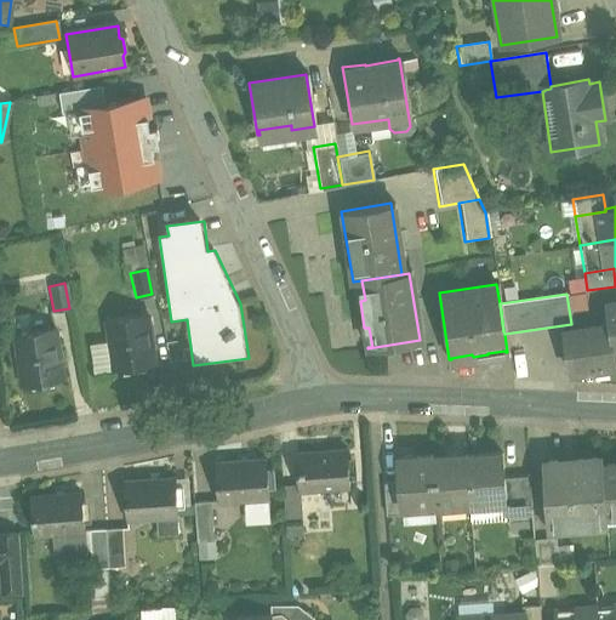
[(615,300),(603,303),(606,324),(562,331),(568,371),(615,365),(614,354),(615,353),(615,300)]
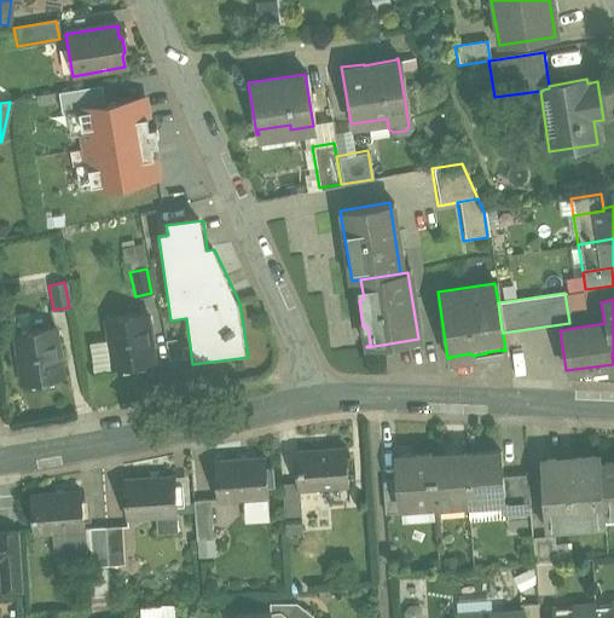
[(144,313),(105,319),(109,340),(105,341),(110,369),(151,363),(144,313)]
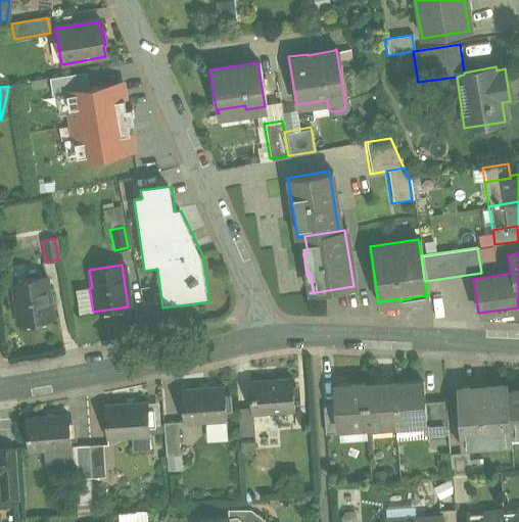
[(44,278),(11,283),(14,300),(11,301),(15,325),(51,319),(44,278)]
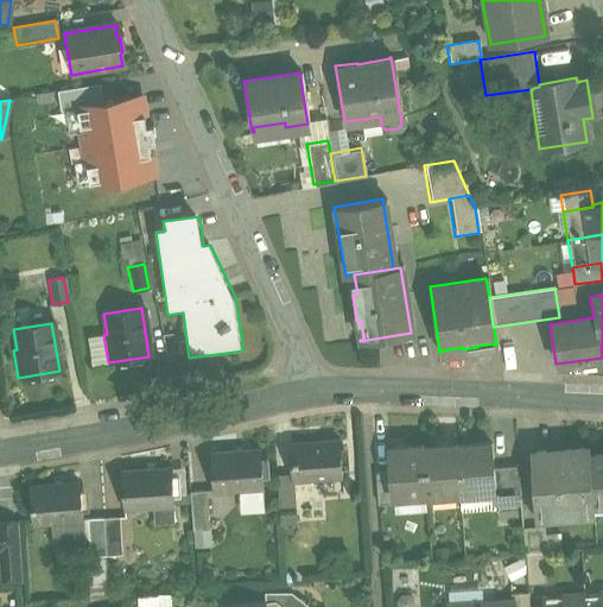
[(338,442),(290,446),(292,475),(292,481),(293,481),(341,478),(338,442)]
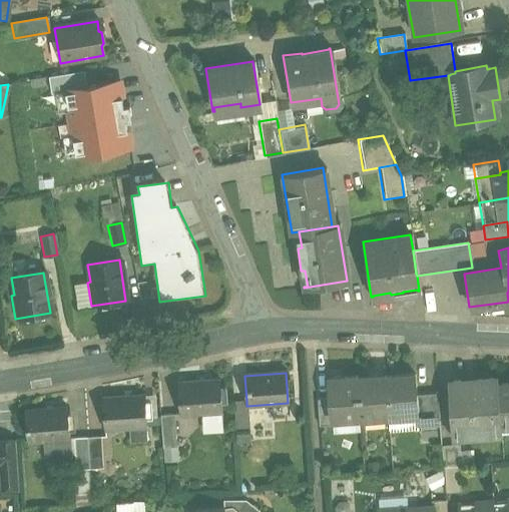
[(357,376),(327,378),(328,398),(330,417),(331,417),(360,416),(357,378),(357,376)]
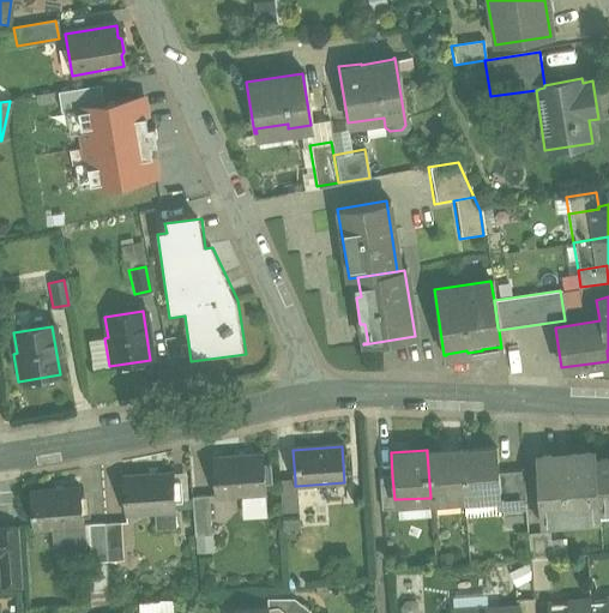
[(460,450),(427,452),(430,498),(430,500),(464,498),(460,452),(460,450)]
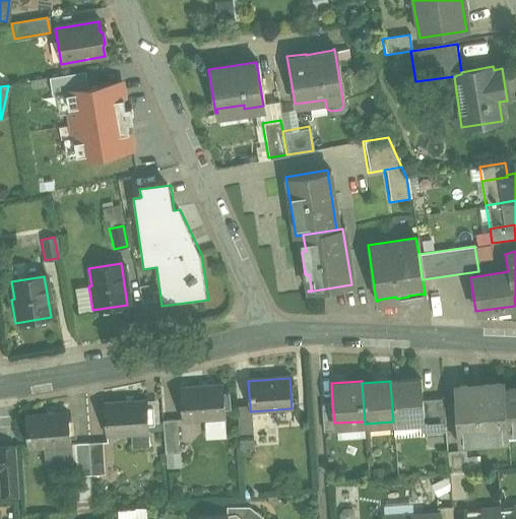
[(420,381),(390,383),(393,422),(393,424),(422,422),(423,422),(422,399),(420,381)]
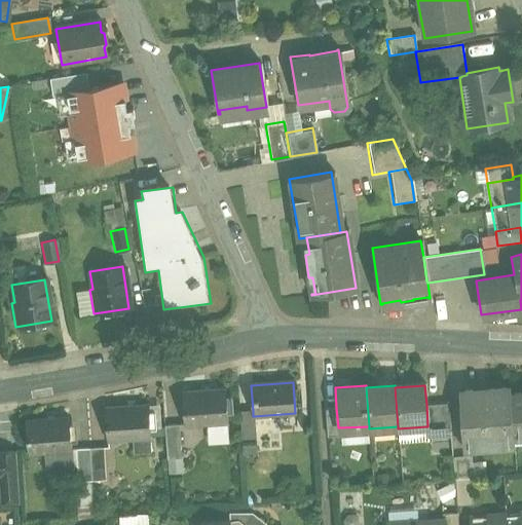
[(508,387),(458,390),(462,447),(483,445),(483,447),(495,446),(495,444),(512,443),(512,437),(509,394),(508,387)]
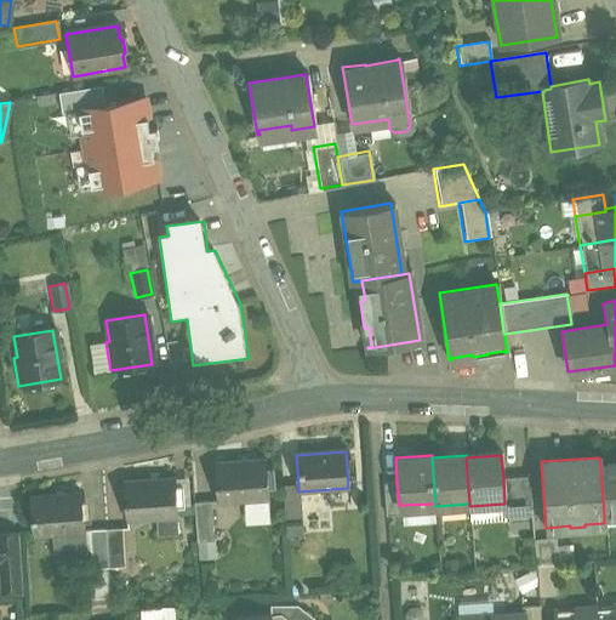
[(264,461),(214,465),(216,502),(267,499),(264,461)]
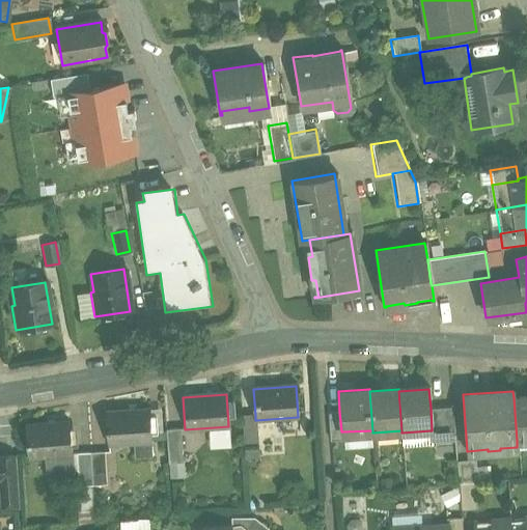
[(526,396),(514,397),(517,441),(526,440),(526,396)]
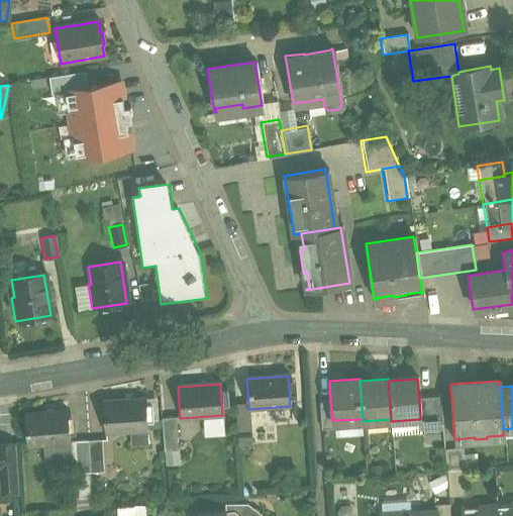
[(439,396),(419,397),(420,419),(419,419),(419,424),(441,423),(439,396)]
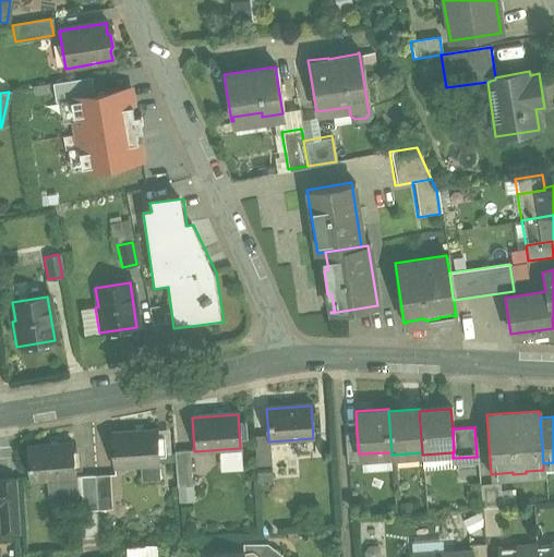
[(155,428),(109,432),(112,465),(157,462),(155,428)]
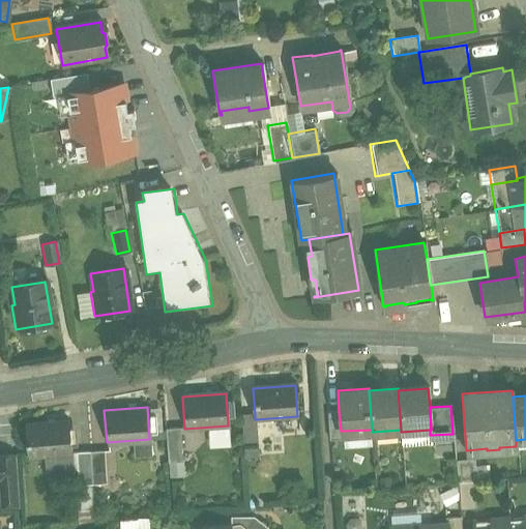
[(339,411),(326,412),(328,439),(343,438),(342,431),(341,431),(339,411)]
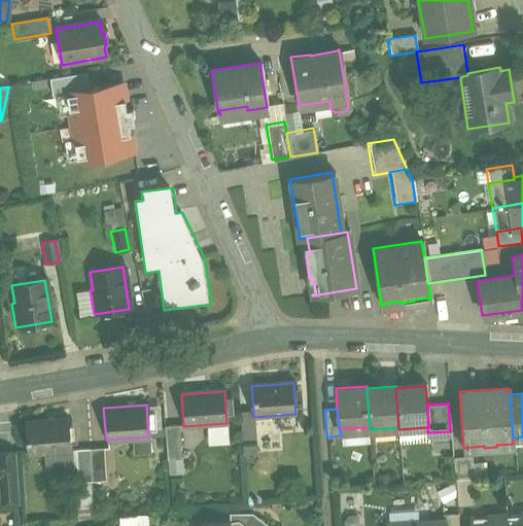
[(253,412),(239,413),(242,456),(256,454),(254,417),(253,417),(253,412)]
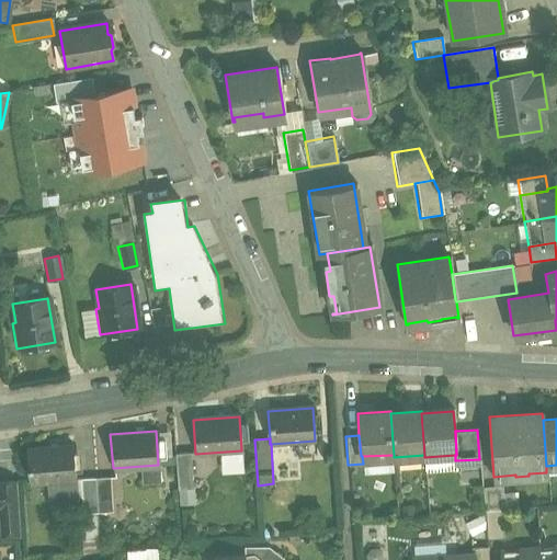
[(71,445),(26,449),(30,482),(75,478),(71,445)]
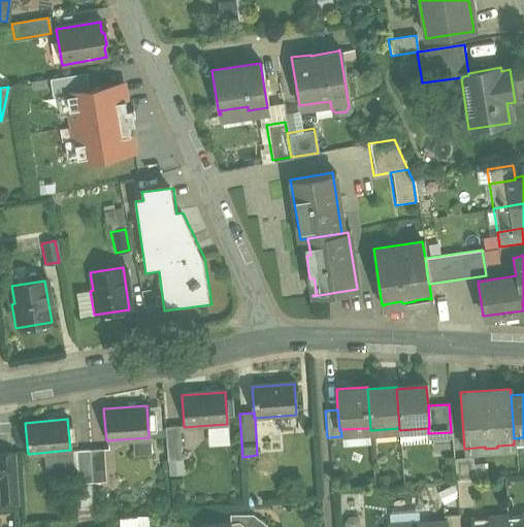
[(177,426),(162,427),(165,462),(181,461),(177,426)]
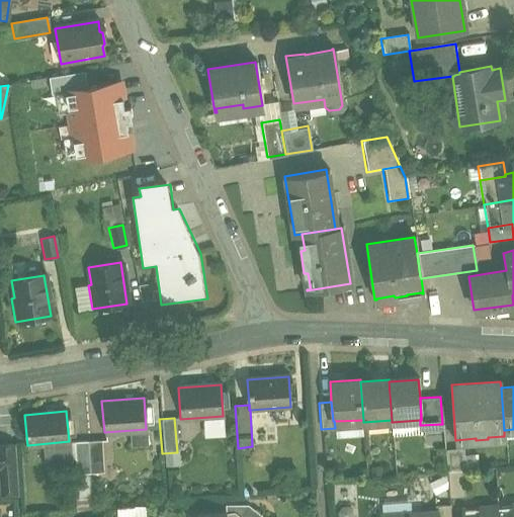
[(100,440),(87,441),(89,474),(103,472),(100,440)]
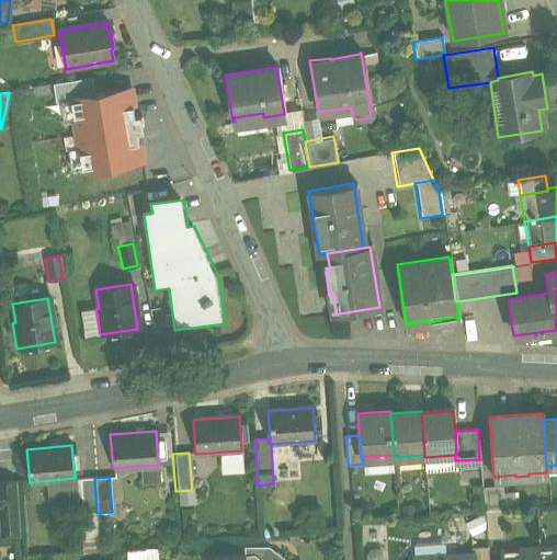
[(94,478),(79,479),(82,514),(97,513),(94,478)]
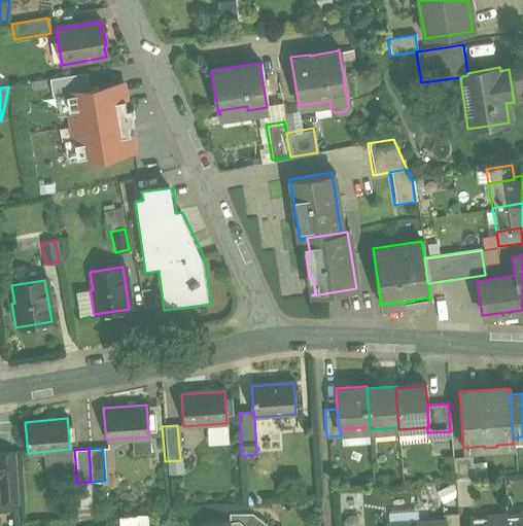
[(14,453),(0,454),(0,491),(1,505),(19,504),(14,453)]
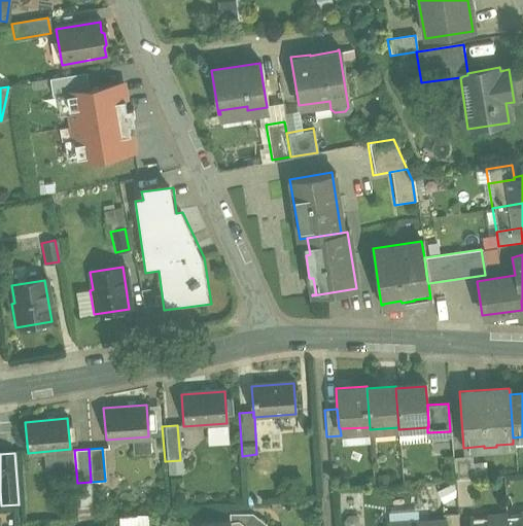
[(471,457),(452,458),(454,481),(468,480),(472,480),(471,457)]
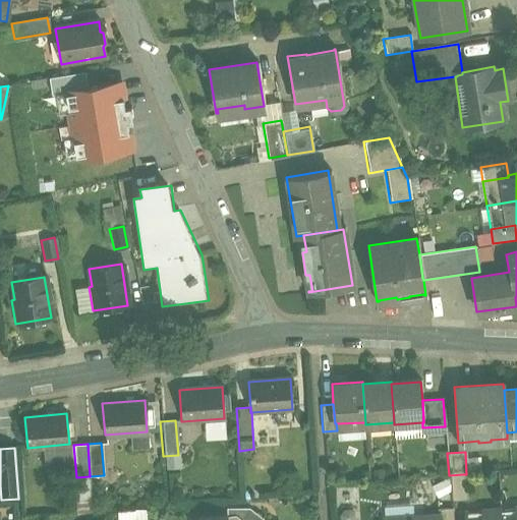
[(463,474),(449,475),(451,502),(465,501),(463,474)]
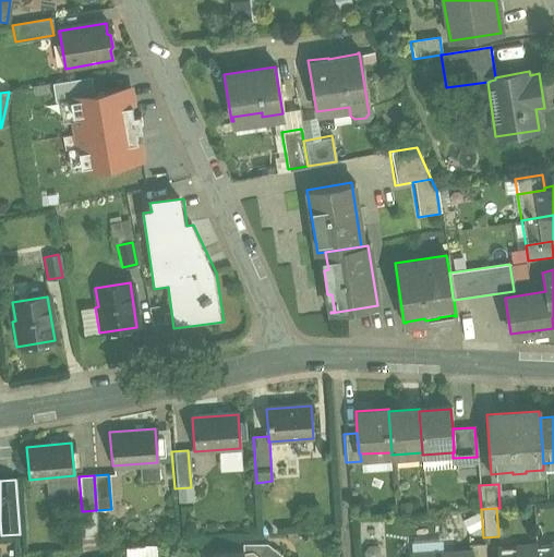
[(484,556),(483,544),(468,545),(468,552),(470,552),(470,556),(484,556)]
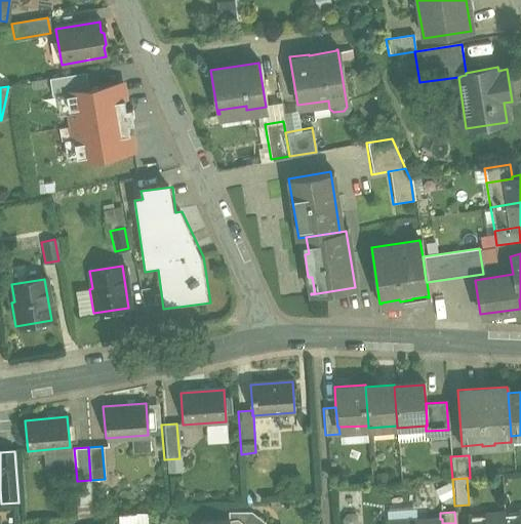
[(520,523),(520,513),(503,515),(503,523),(520,523)]
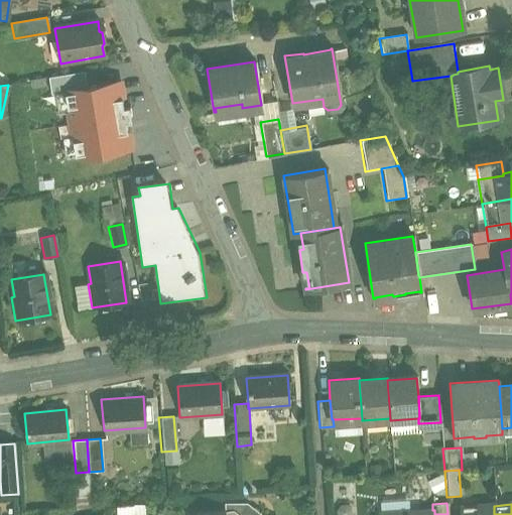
[(494,514),(494,506),(460,508),(460,514),(494,514)]
